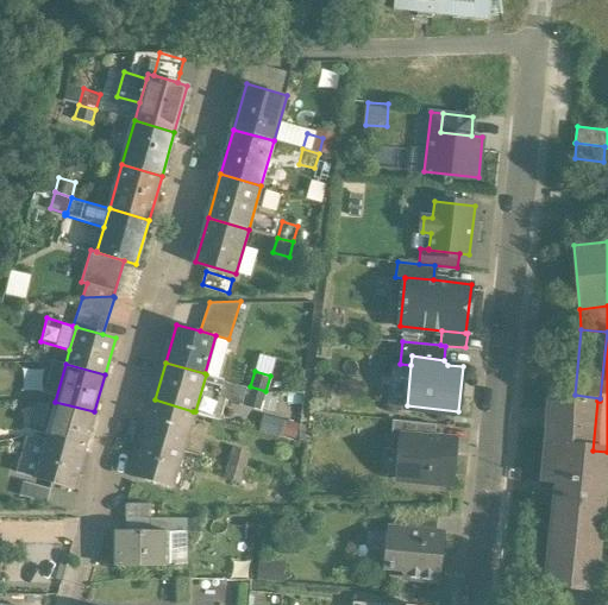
[(246,385),(206,375),(195,411),(219,418),(226,397),(242,402),(246,385)]
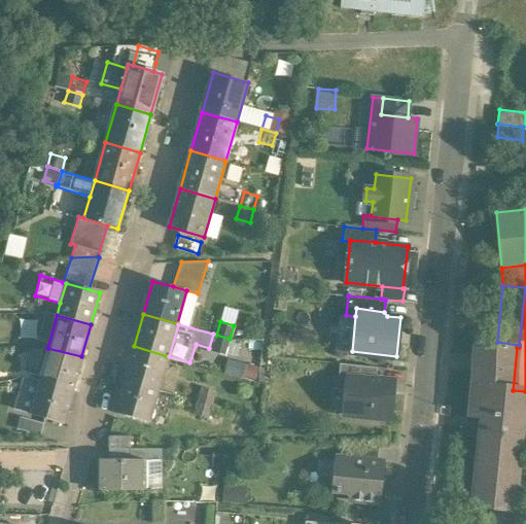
[(230,339),(216,335),(213,347),(225,351),(230,339)]
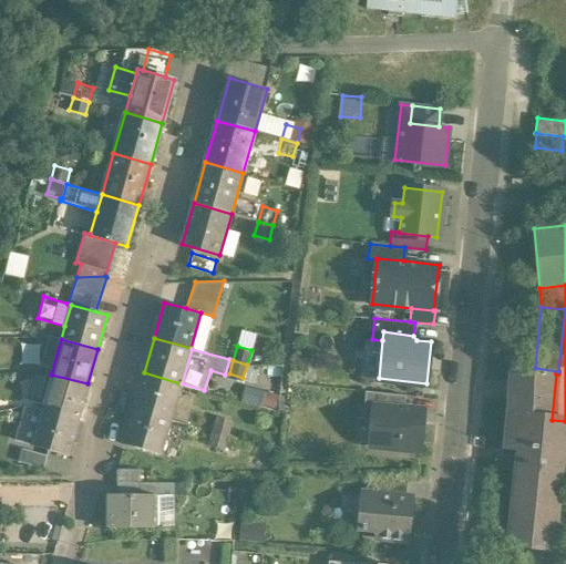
[(535,368),(511,366),(511,369),(513,369),(508,417),(505,417),(502,452),(516,454),(507,546),(505,546),(505,551),(554,555),(554,551),(552,551),(561,459),(564,459),(565,440),(565,421),(552,420),(556,373),(558,373),(558,371),(535,368)]
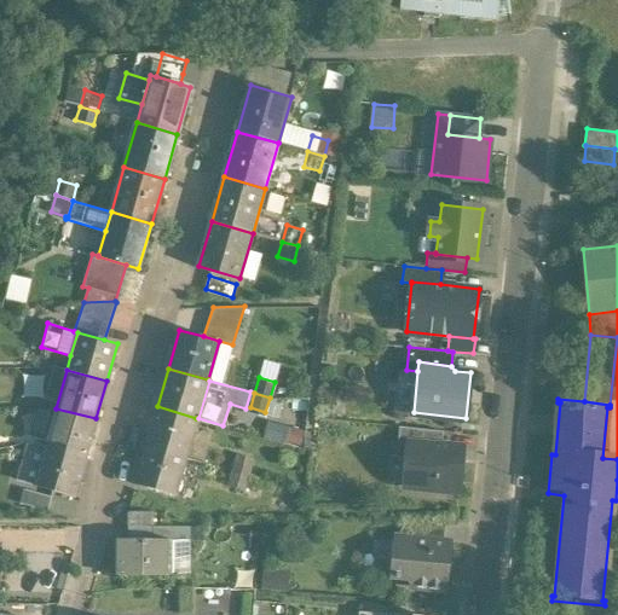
[(196,418),(157,406),(145,444),(185,456),(196,418)]
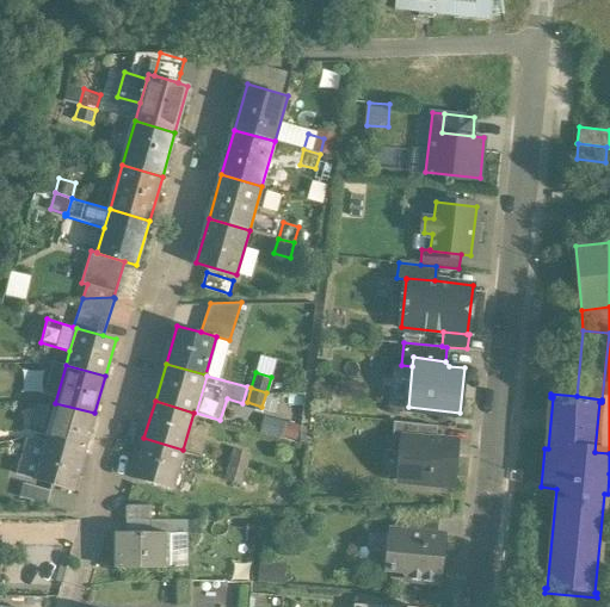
[(94,413),(55,403),(44,440),(84,451),(94,413)]
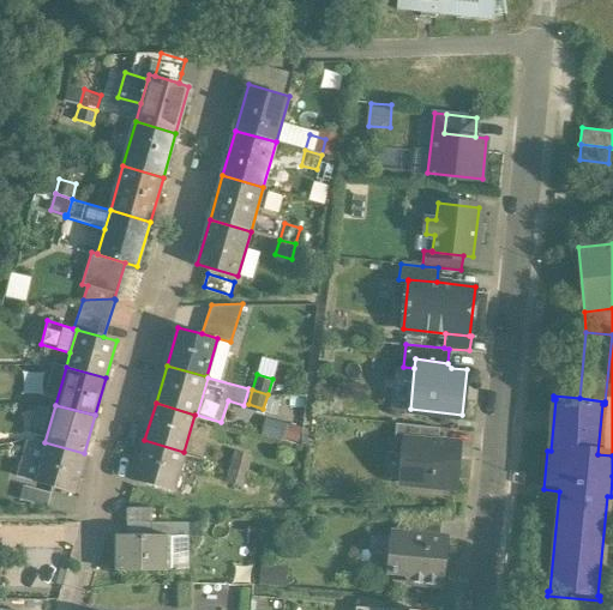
[(299,440),(302,424),(268,415),(263,430),(299,440)]
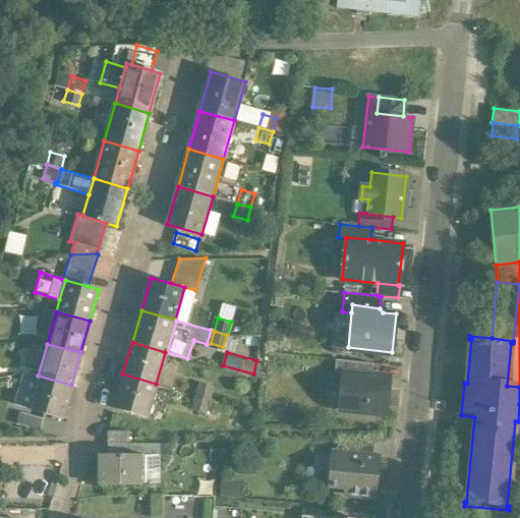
[(372,362),(336,358),(334,379),(343,380),(344,371),(371,375),(372,362)]
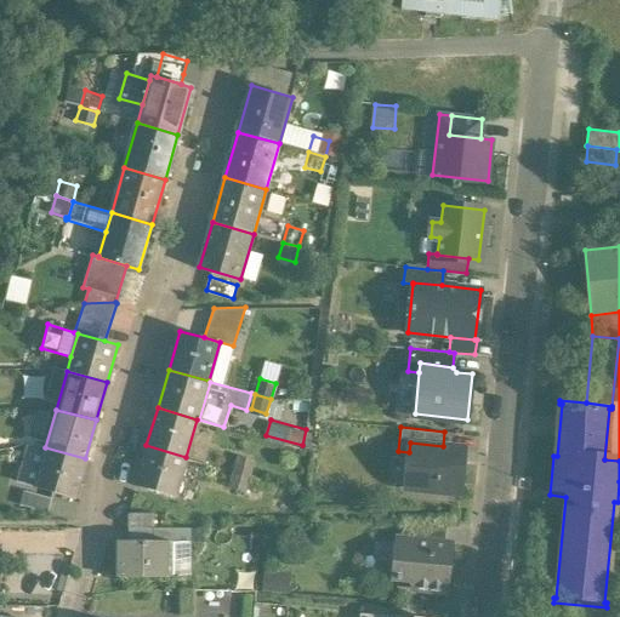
[(15,480),(34,485),(45,447),(26,443),(15,480)]
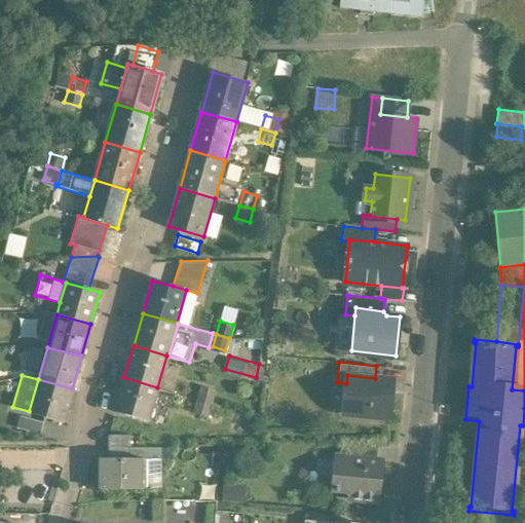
[(375,378),(347,375),(346,383),(343,418),(388,423),(392,380),(375,378)]
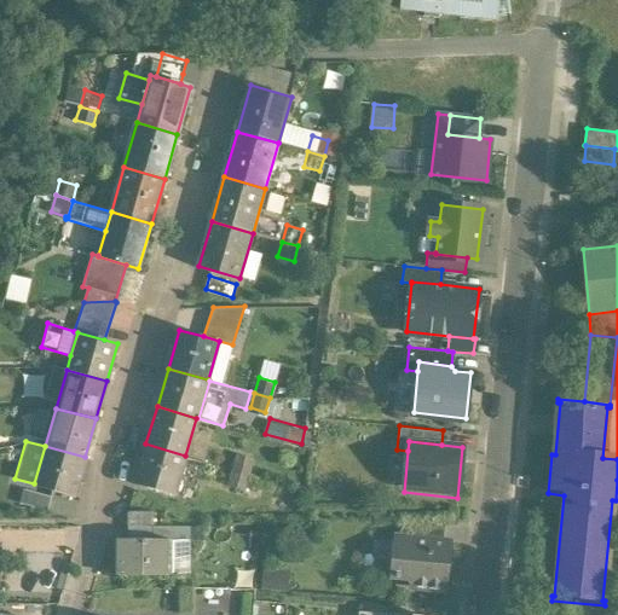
[(185,456),(145,444),(134,482),(174,494),(185,456)]
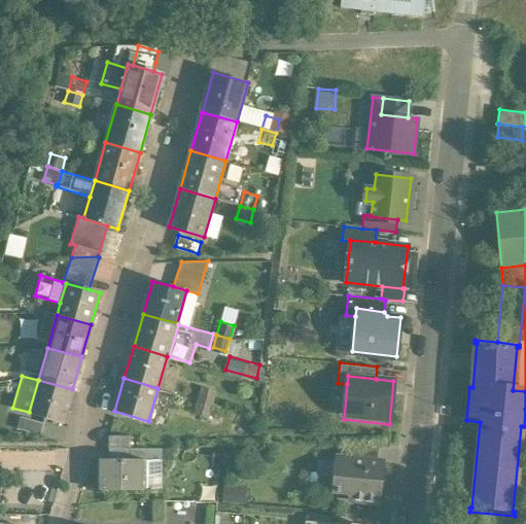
[(72,389),(38,380),(29,412),(63,422),(72,389)]
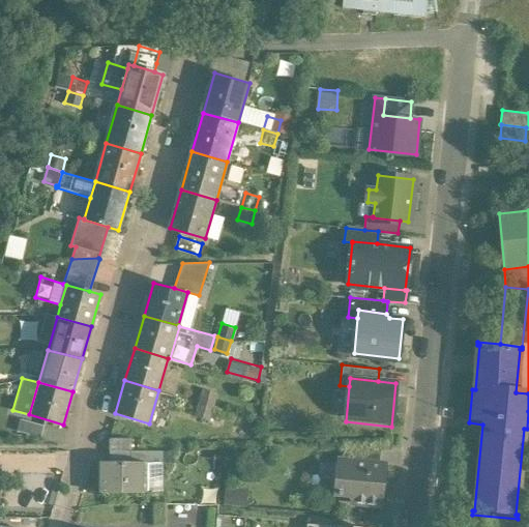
[(215,392),(196,386),(192,399),(212,406),(215,392)]
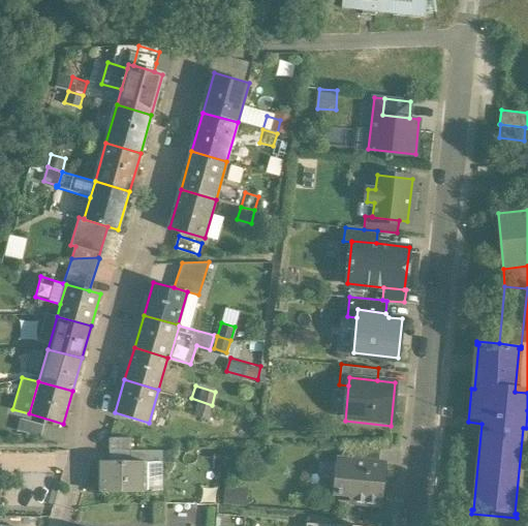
[(212,405),(191,398),(187,412),(208,419),(212,405)]
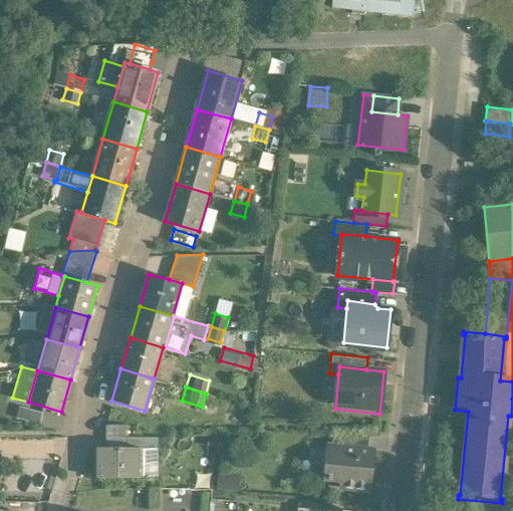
[(41,410),(21,404),(17,417),(38,423),(41,410)]
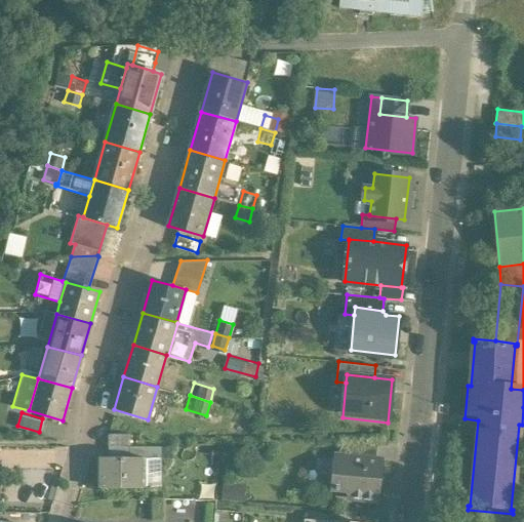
[(109,433),(109,445),(130,445),(130,433),(109,433)]
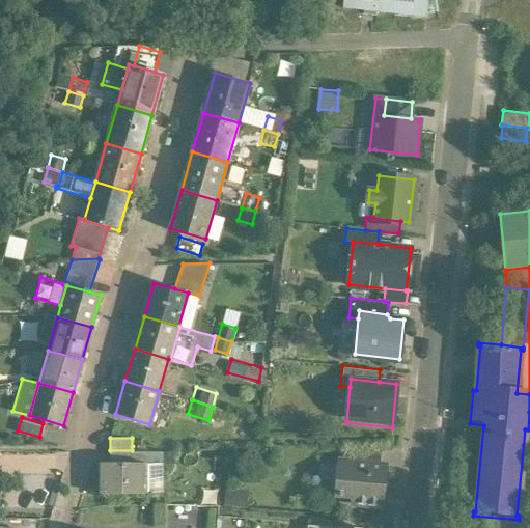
[(105,450),(105,462),(146,463),(146,451),(132,450),(110,450),(105,450)]
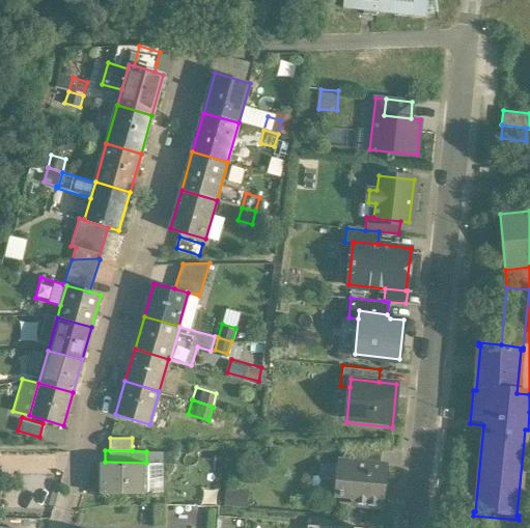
[(146,451),(146,463),(164,463),(174,462),(174,450),(146,451)]
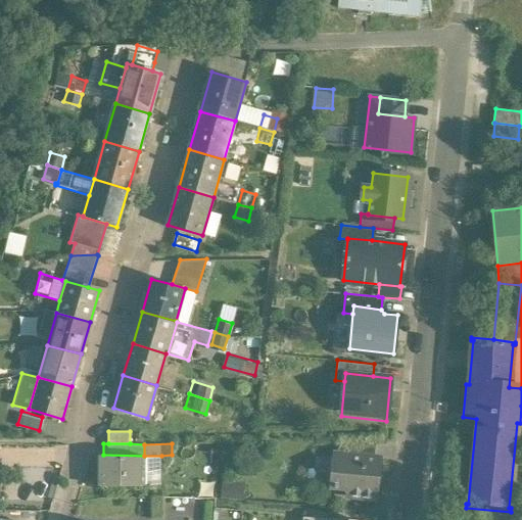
[(375,446),(338,445),(337,458),(374,461),(375,446)]
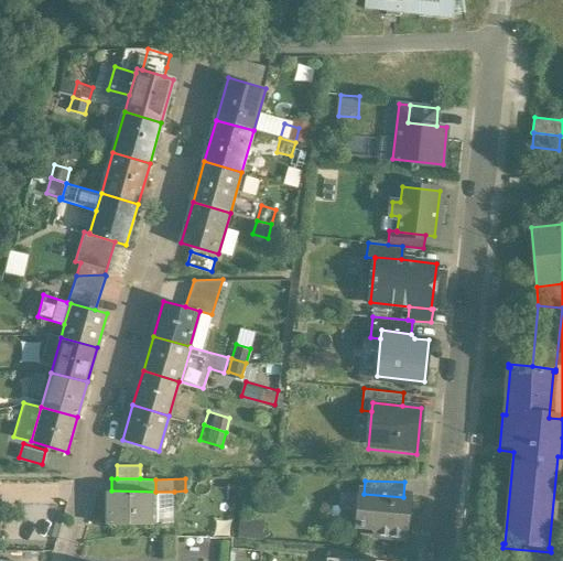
[(155,492),(111,491),(110,525),(155,526),(155,492)]
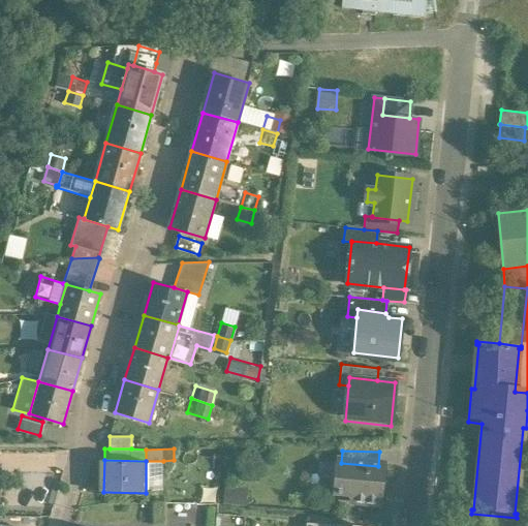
[(163,493),(163,461),(146,461),(146,493),(163,493)]
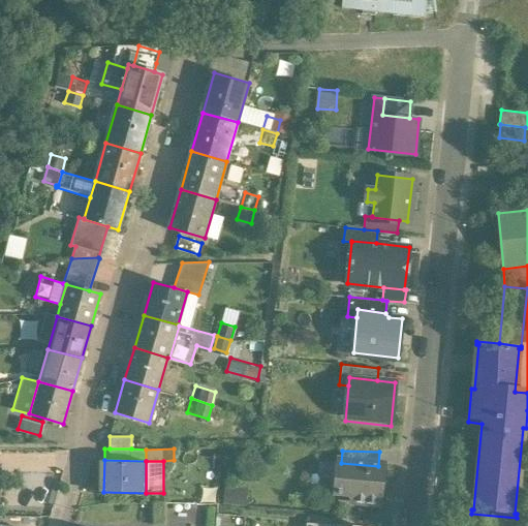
[(341,463),(335,462),(332,495),(338,495),(337,498),(345,499),(346,496),(348,496),(348,501),(351,505),(380,507),(384,471),(380,466),(378,466),(341,463)]
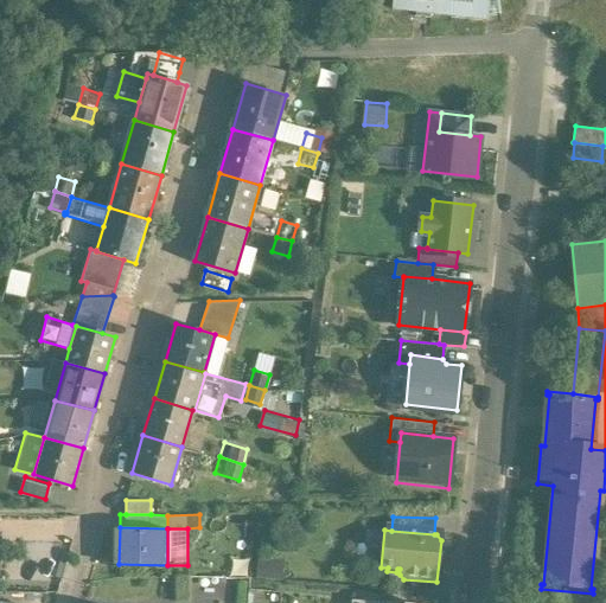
[(286,569),(260,568),(260,583),(285,583),(286,569)]
